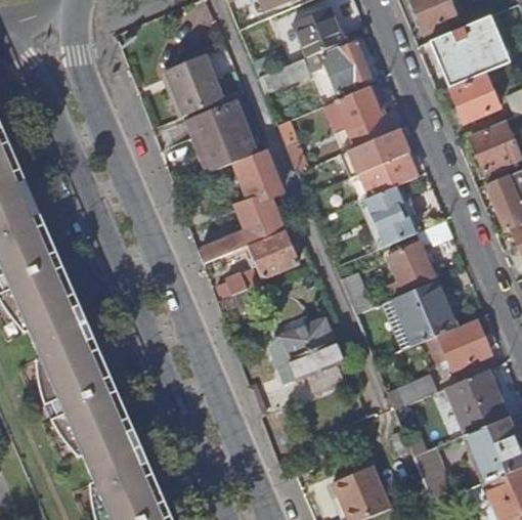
[(260,0),(264,9),(285,0),(260,0)]
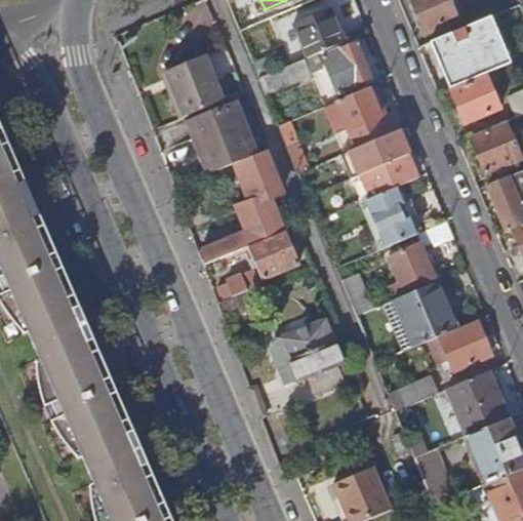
[(413,0),(426,29),(456,15),(450,0),(413,0)]
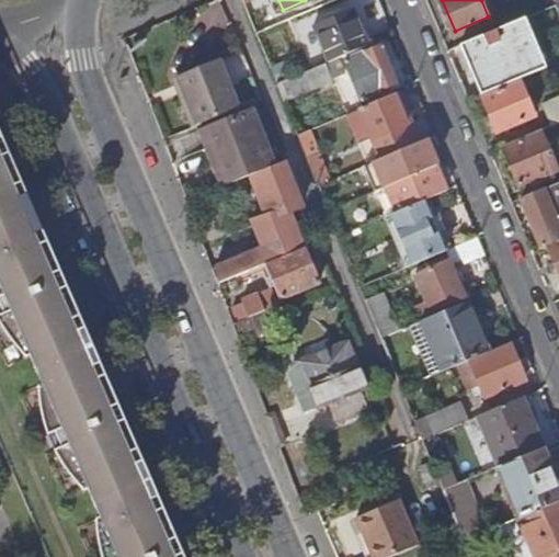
[(314,24),(329,60),(368,43),(352,8),(314,24)]
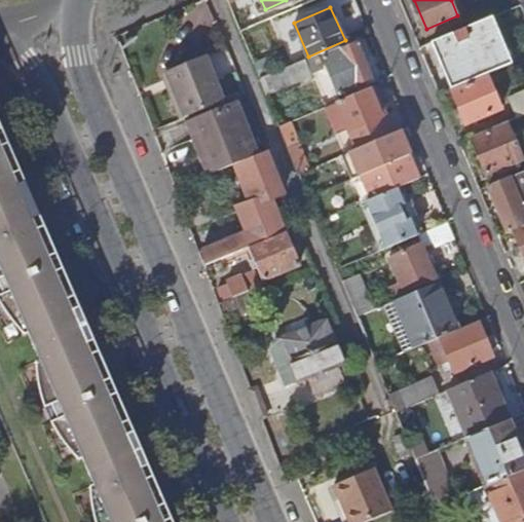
[(495,41),(503,37),(493,14),(485,17),(495,41)]
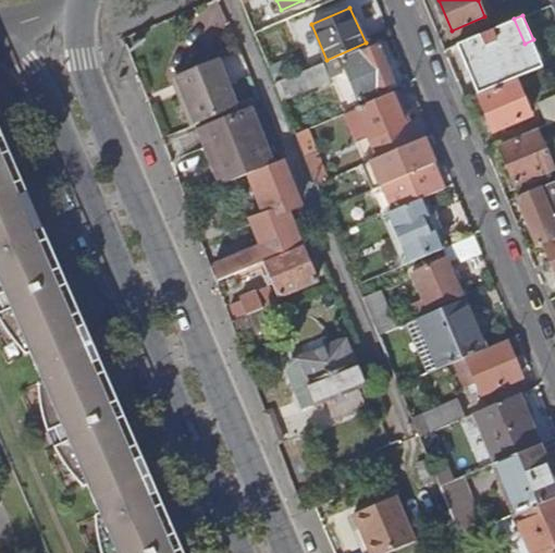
[(514,19),(457,41),(468,66),(477,63),(486,88),(543,65),(533,39),(525,44),(514,19)]
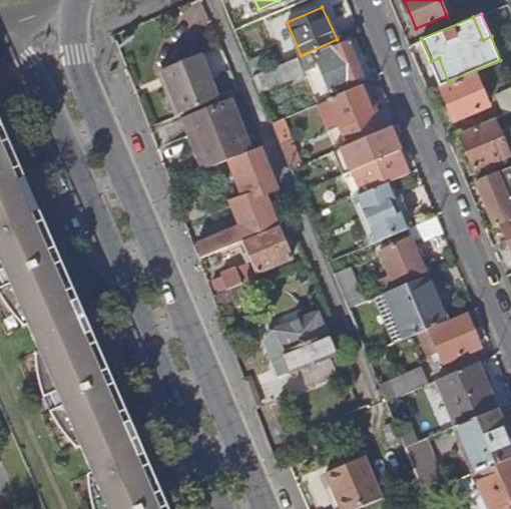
[(349,40),(317,53),(331,88),(363,74),(349,40)]
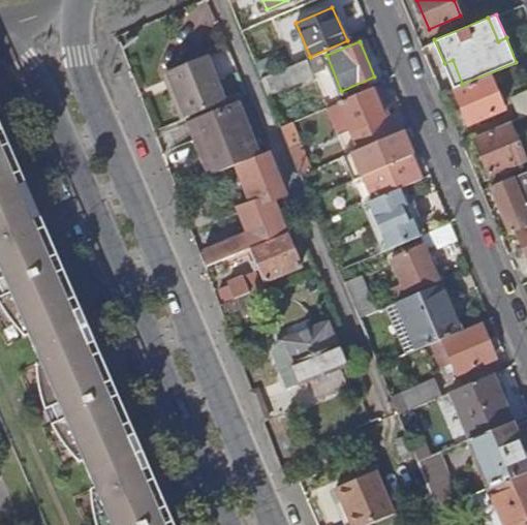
[(165,70),(184,116),(225,99),(206,54),(165,70)]
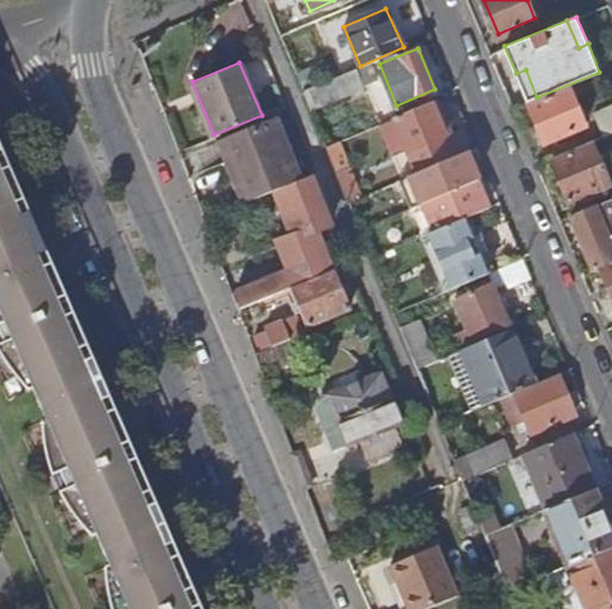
[(312,107),(364,85),(360,77),(367,73),(364,67),(358,70),(358,68),(305,90),(307,97),(312,107)]
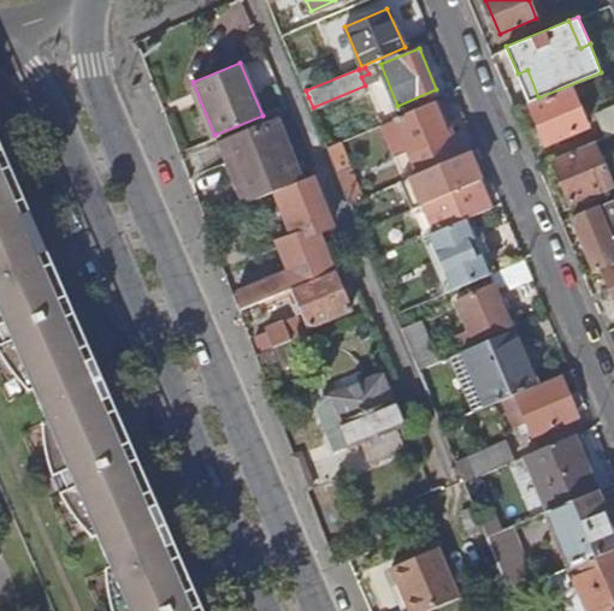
[(527,70),(518,73),(529,101),(538,98),(527,70)]
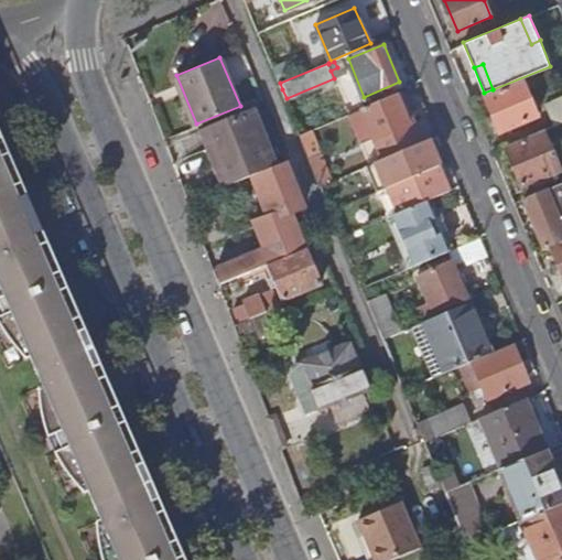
[(523,79),(485,96),(500,130),(538,115),(523,79)]
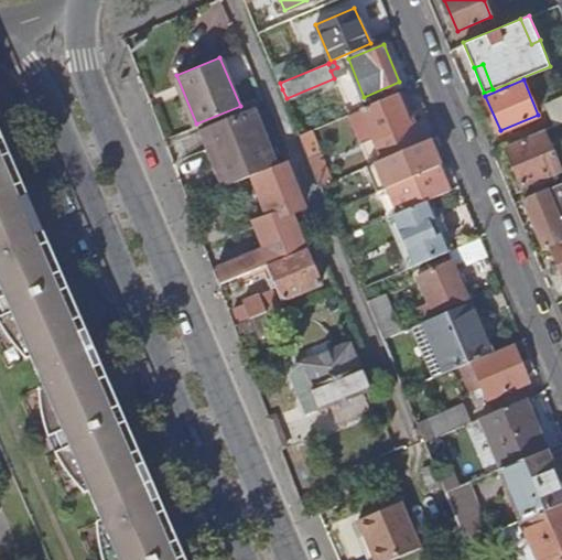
[(410,121),(398,93),(361,108),(375,136),(363,142),(373,163),(377,161),(419,142),(410,121)]
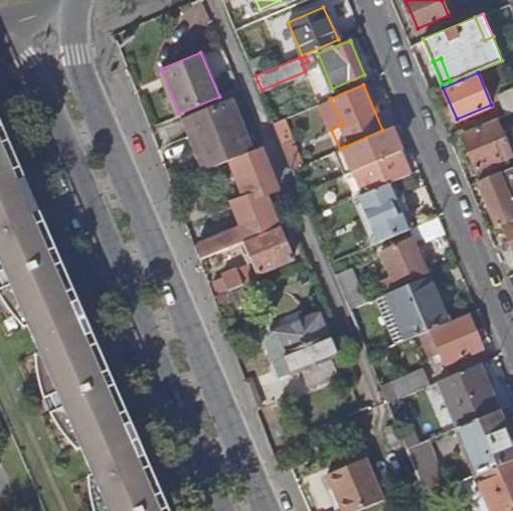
[(512,91),(500,97),(507,113),(512,110),(512,91)]
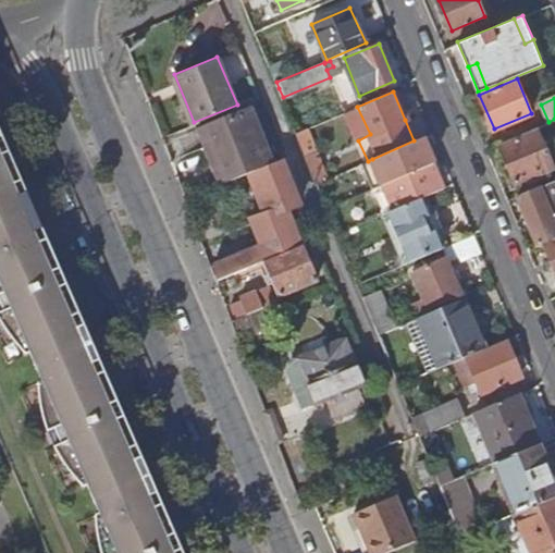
[(248,172),(264,166),(250,135),(261,131),(250,105),(199,126),(211,156),(209,158),(221,184),(248,172)]
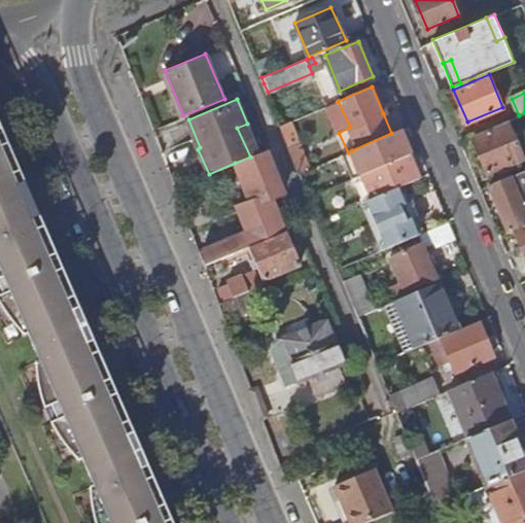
[(300,143),(291,120),(281,125),(287,141),(290,147),(299,143),(300,143)]
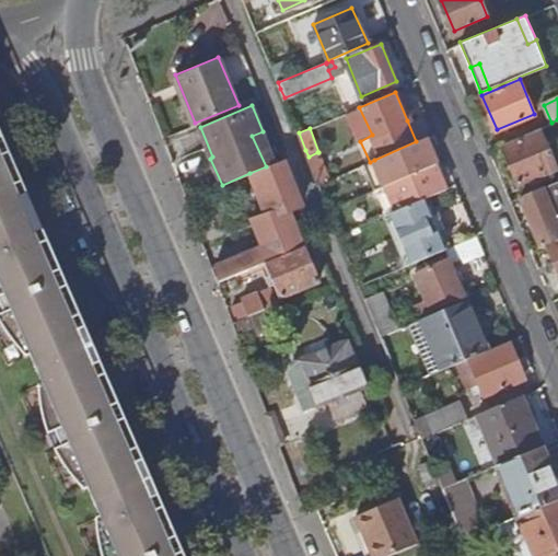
[(541,129),(502,146),(519,183),(556,168),(541,129)]
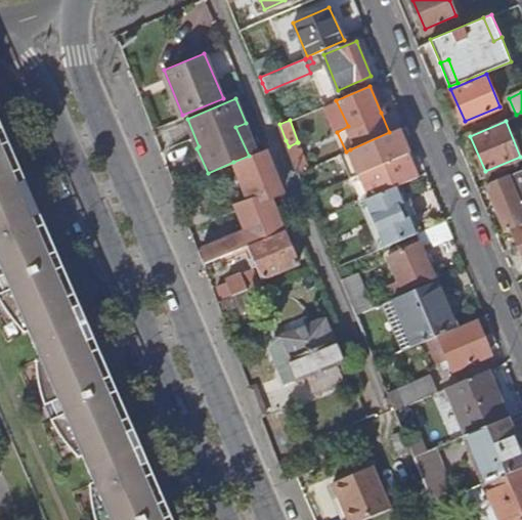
[(160,503),(167,519),(174,519),(85,317),(55,248),(0,122),(0,138),(2,144),(0,144),(0,150),(12,178),(16,176),(39,227),(36,228),(47,255),(50,254),(94,352),(90,353),(101,380),(104,379),(145,470),(142,471),(156,504),(160,503)]
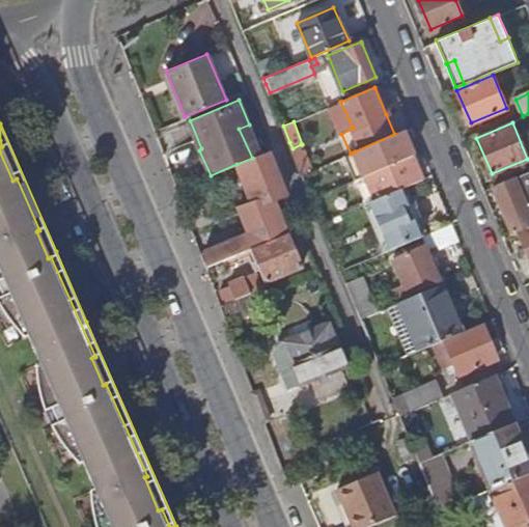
[(252,158),(261,154),(249,125),(239,129),(252,158)]
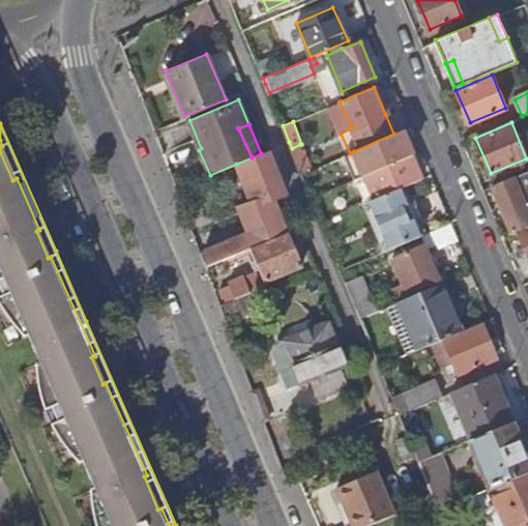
[(413,154),(402,129),(393,134),(354,151),(362,170),(364,175),(413,154)]
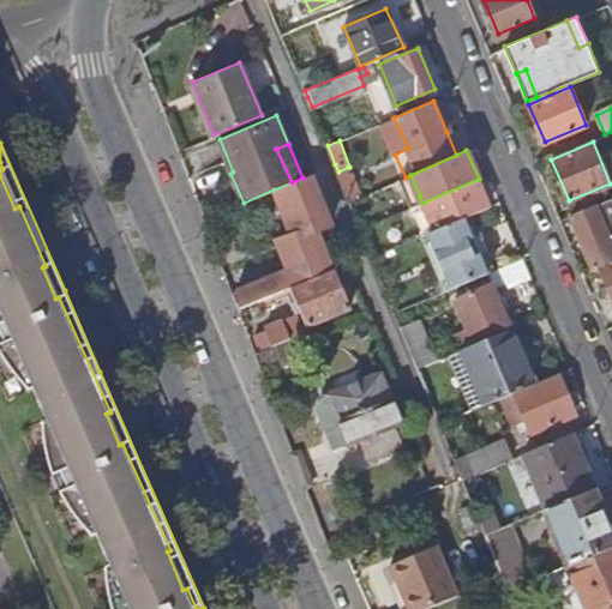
[(0,482),(55,608),(196,608),(187,589),(183,590),(167,552),(171,550),(123,444),(119,445),(106,414),(111,412),(59,297),(55,299),(42,267),(46,266),(19,206),(15,209),(0,176),(0,169),(3,169),(0,162),(0,482)]
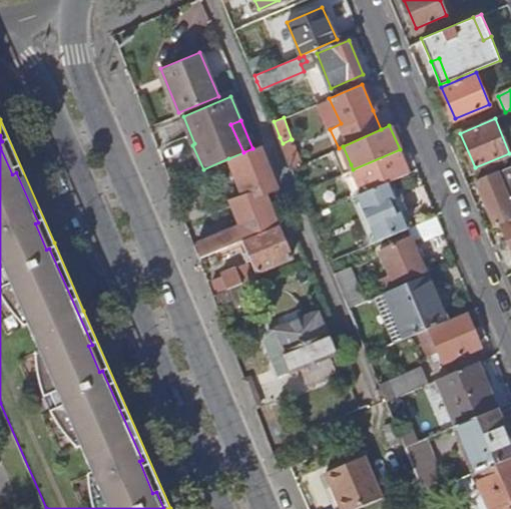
[(291,139),(283,143),(293,168),(302,164),(291,139)]
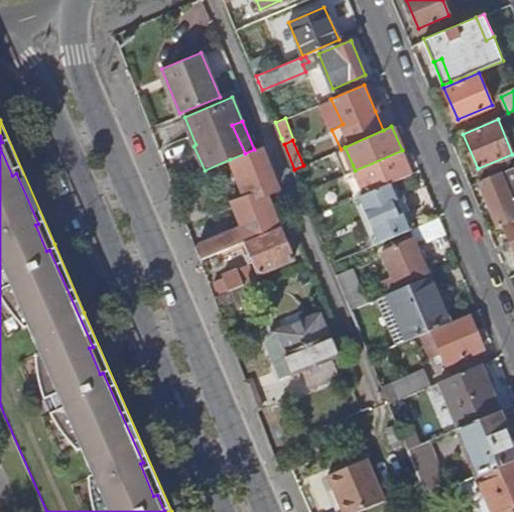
[(245,240),(280,226),(269,198),(266,189),(279,185),(264,145),(254,149),(245,153),(230,159),(245,198),(232,203),(242,227),(200,244),(203,258),(245,240)]
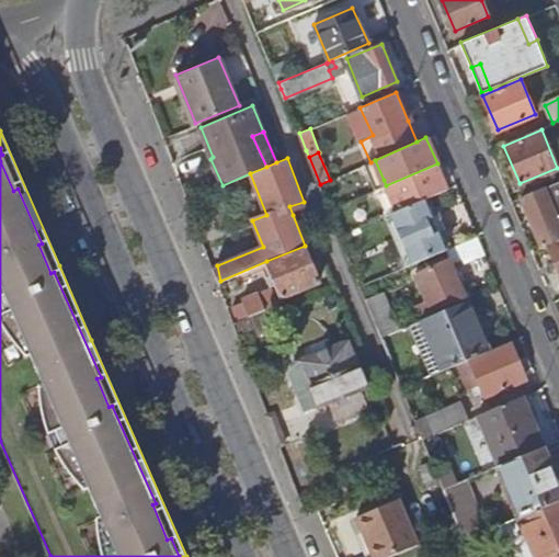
[(378,183),(384,180),(375,160),(371,162),(363,166),(366,172),(372,170),(378,183)]
